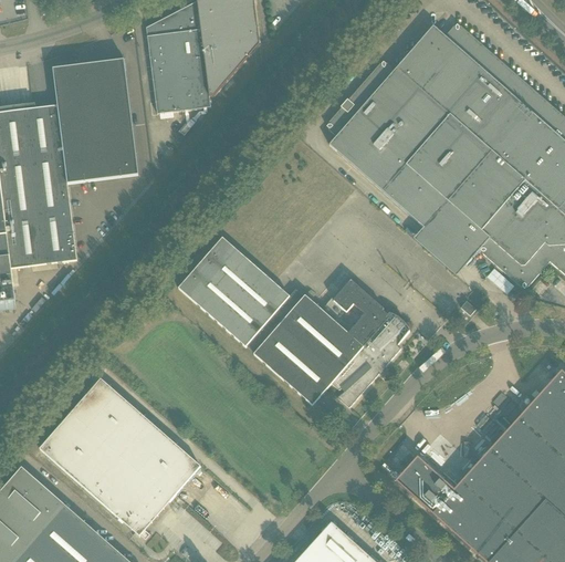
[(195,0),(145,25),(156,112),(210,105),(208,94),(213,93),(259,42),(253,0),(195,0)]
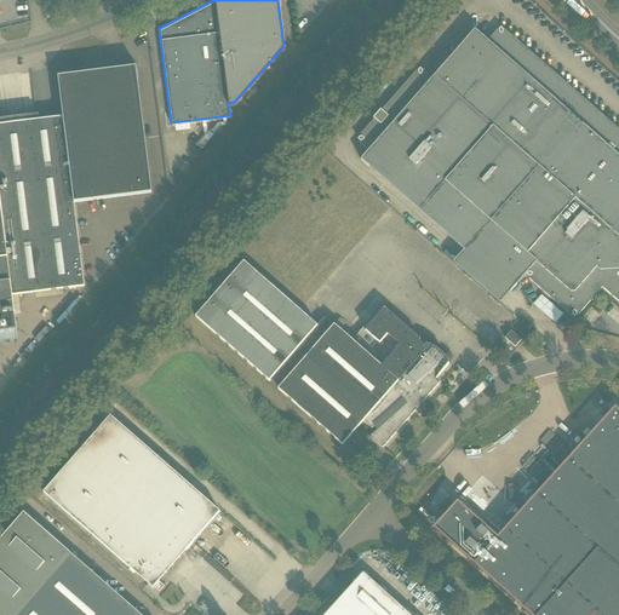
[(618,126),(503,26),(502,26),(499,24),(498,26),(496,26),(486,36),(474,26),(431,74),(423,65),(420,67),(418,64),(417,67),(414,67),(380,107),(379,105),(378,107),(382,109),(374,115),(372,113),(372,114),(372,115),(359,131),(359,133),(356,136),(359,137),(359,139),(367,147),(359,156),(464,247),(489,218),(534,258),(527,266),(527,274),(559,302),(569,311),(572,311),(573,312),(575,311),(577,310),(601,283),(618,298),(618,126)]
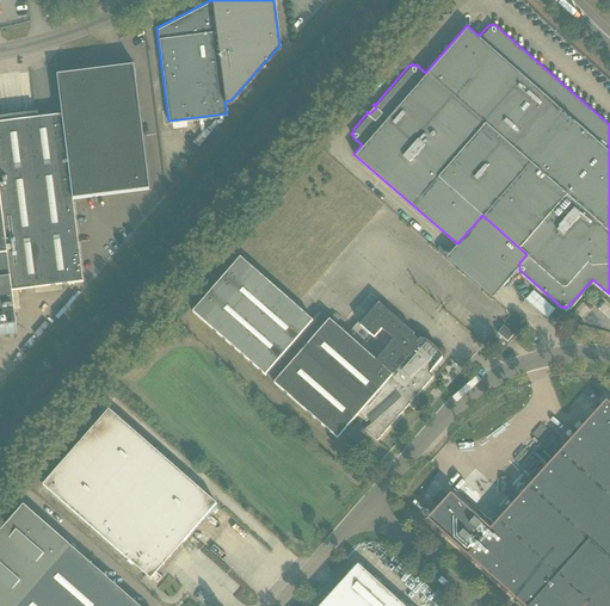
[(0,323),(16,321),(11,288),(82,278),(72,196),(148,186),(133,62),(71,69),(75,110),(0,118),(0,323)]
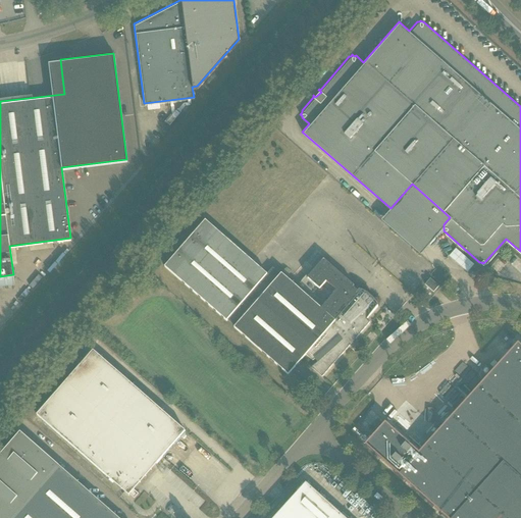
[(372,299),(371,297),(369,295),(367,293),(365,291),(362,290),(362,291),(359,289),(358,290),(351,283),(352,282),(322,256),(306,275),(318,286),(324,278),(334,288),(320,305),(280,270),(279,271),(271,264),(266,271),(204,217),(163,263),(232,324),(288,371),(305,351),(312,357),(314,356),(316,358),(310,364),(321,373),(349,342),(350,343),(355,337),(354,335),(368,319),(368,318),(367,320),(363,317),(375,303),(372,299)]
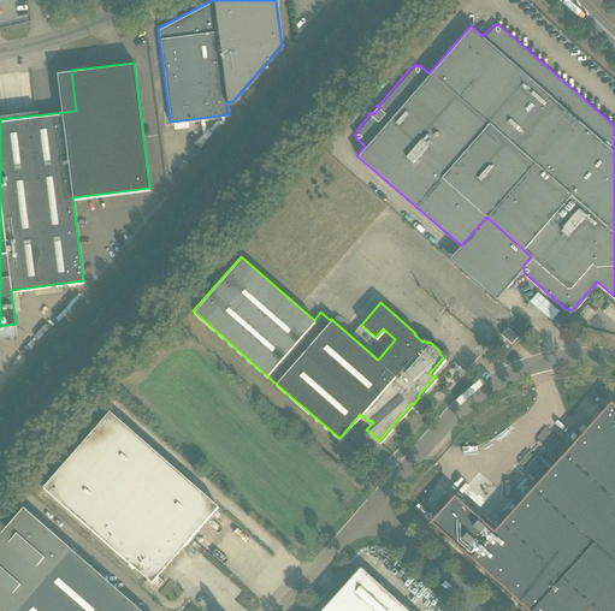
[(496,336),(506,344),(516,333),(506,325),(496,336)]
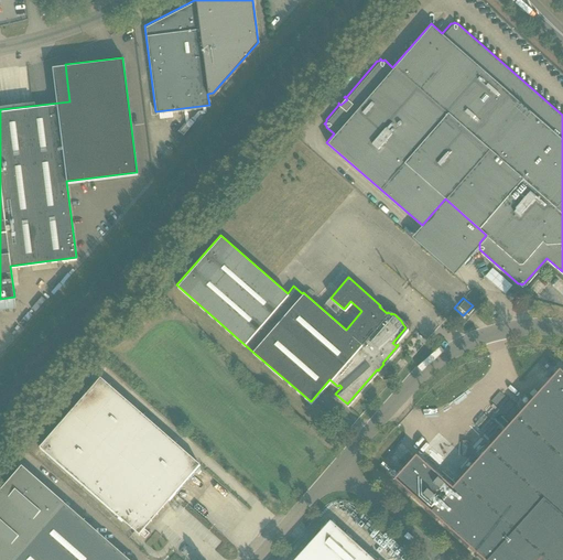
[(562,362),(562,350),(556,345),(551,353),(562,362)]
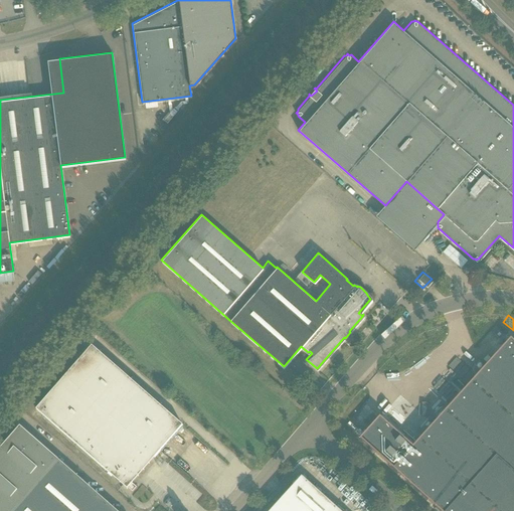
[(499,336),(502,332),(497,327),(494,331),(499,336)]
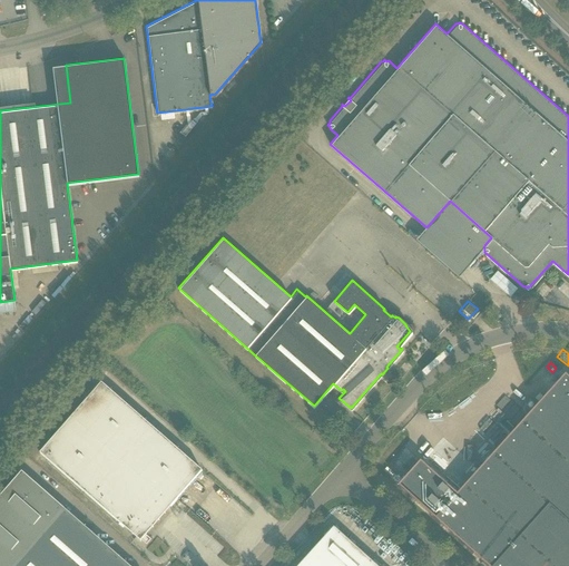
[(420,458),(398,482),(435,515),(491,565),(568,565),(568,376),(565,372),(457,491),(420,458)]
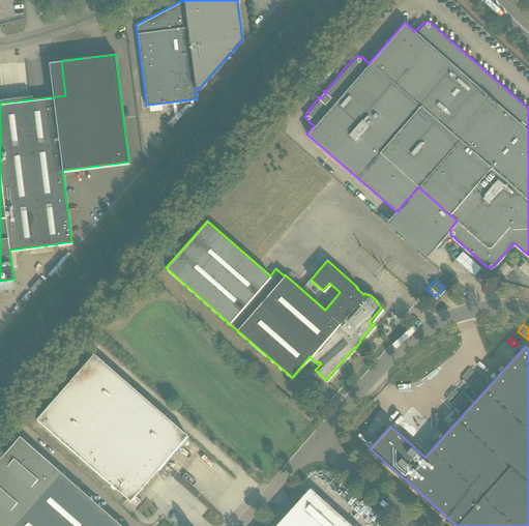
[(186,435),(179,428),(93,353),(36,418),(110,483),(111,481),(136,503),(140,498),(133,492),(155,466),(158,468),(186,435)]
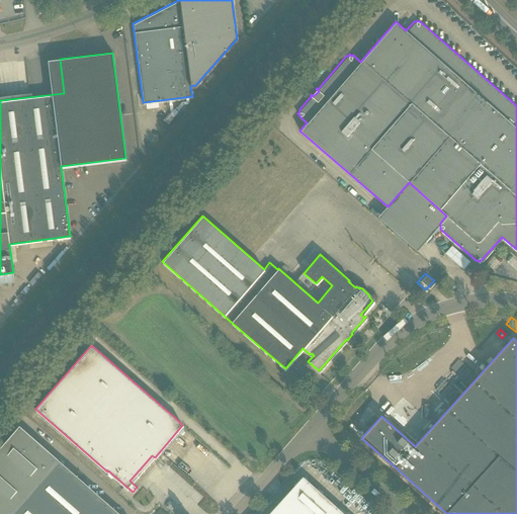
[(405,357),(413,365),(424,353),(416,345),(405,357)]
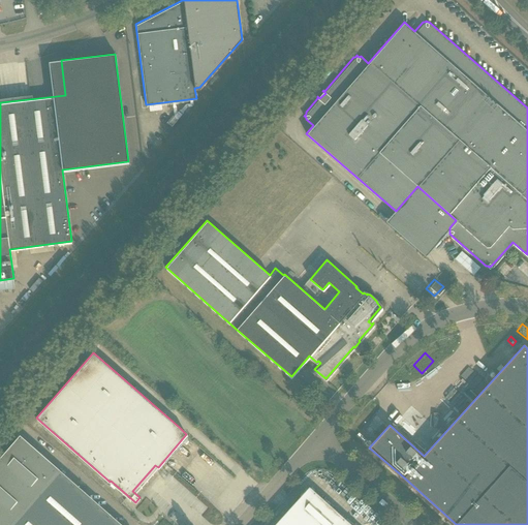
[(12,442),(0,456),(0,524),(122,524),(58,468),(20,434),(12,442)]
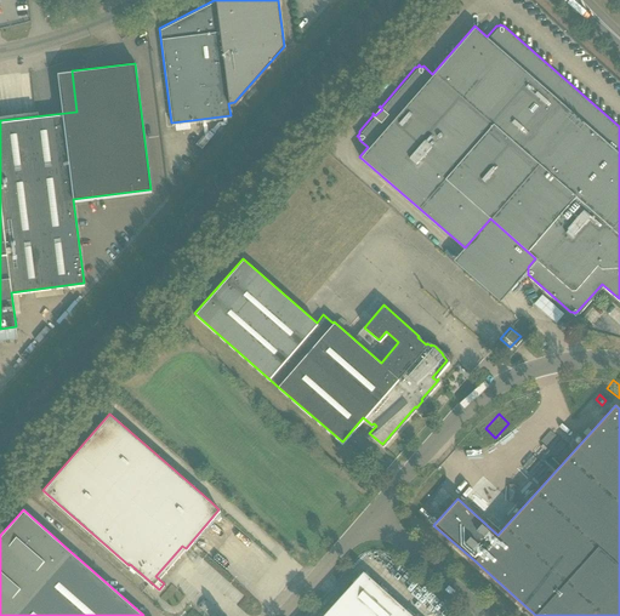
[(413,615),(363,570),(320,615),(413,615)]
